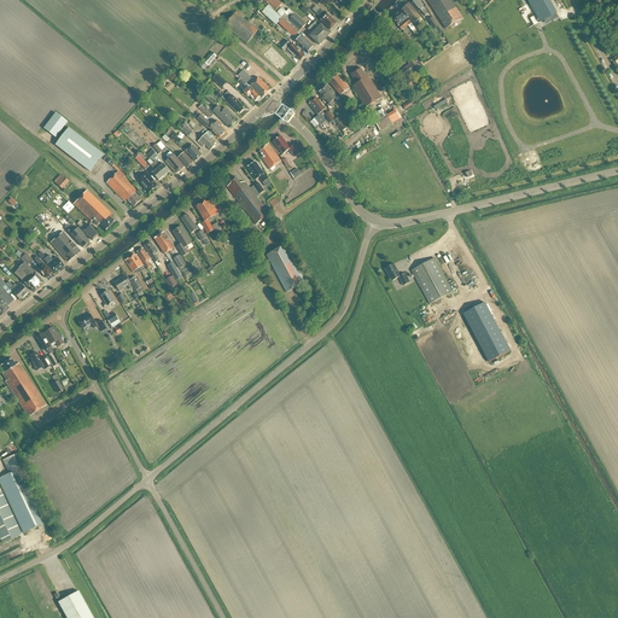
[(262,0),(277,12),(285,3),(281,0),(262,0)]
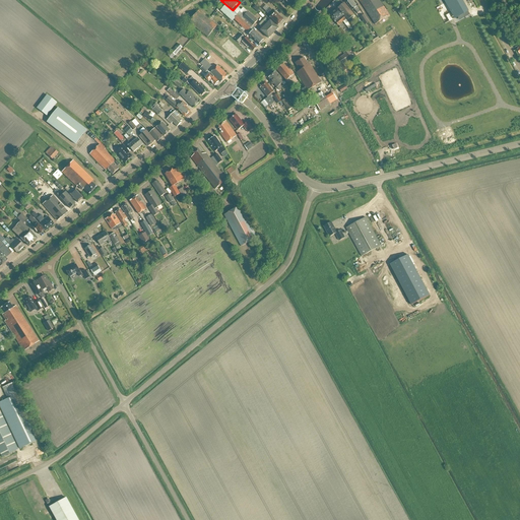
[(358,14),(361,12),(356,7),(359,6),(352,0),(348,0),(345,2),(352,11),(354,9),(358,14)]
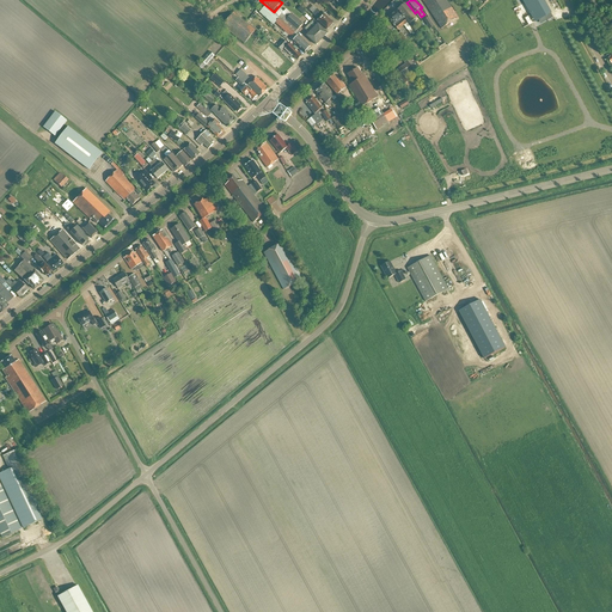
[(423,0),(422,1),(441,30),(458,18),(446,0),(423,0)]
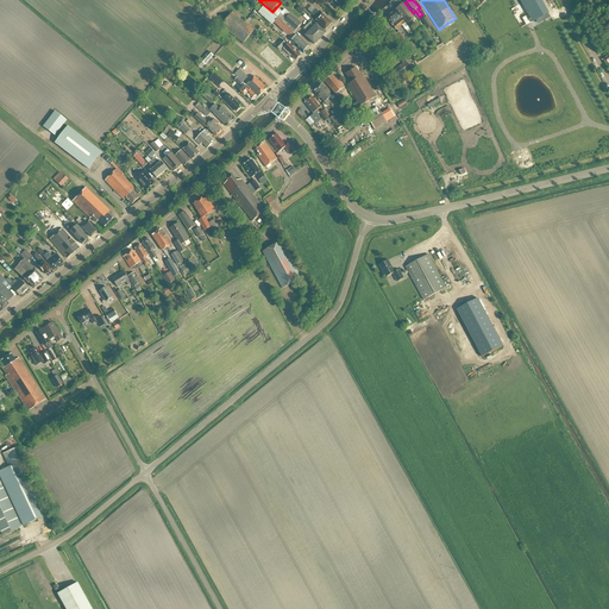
[(540,0),(522,0),(535,18),(547,10),(540,0)]
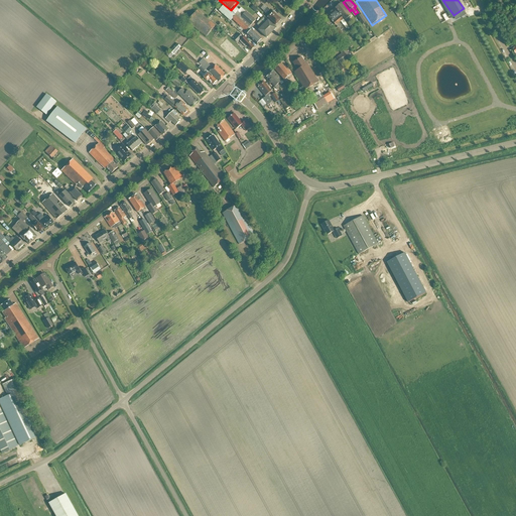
[(249,28),(231,12),(230,11),(231,10),(225,5),(224,5),(222,3),(217,8),(231,21),(232,20),(246,32),(249,28)]
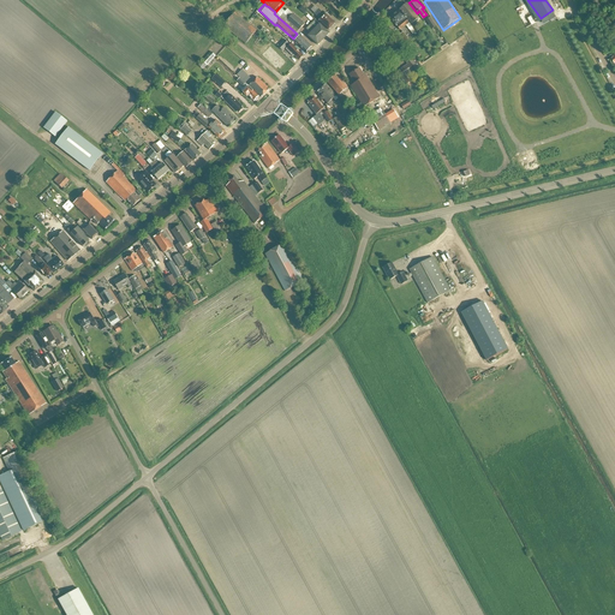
[(412,24),(419,18),(408,6),(406,9),(405,6),(400,11),(412,24)]
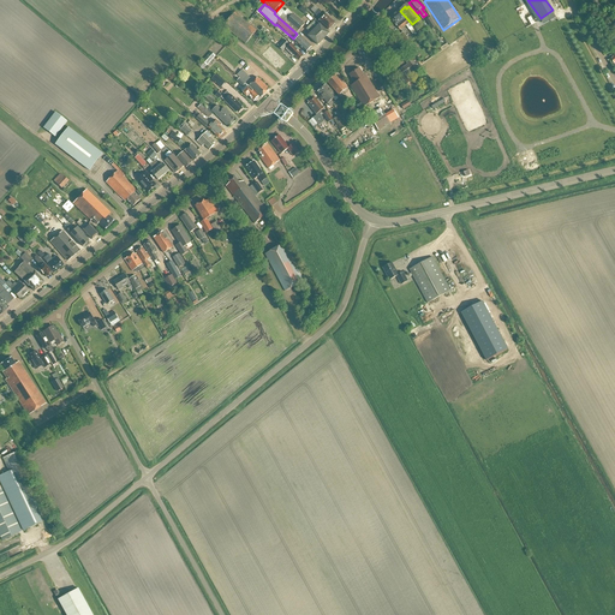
[(275,15),(297,34),(305,25),(293,15),(290,18),(280,9),(275,15)]
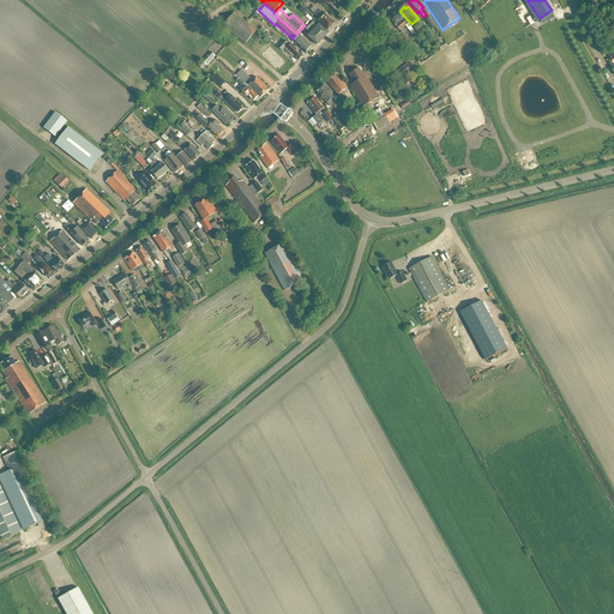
[(329,30),(335,24),(330,18),(326,13),(325,16),(319,10),(314,14),(320,19),(319,22),(329,30)]
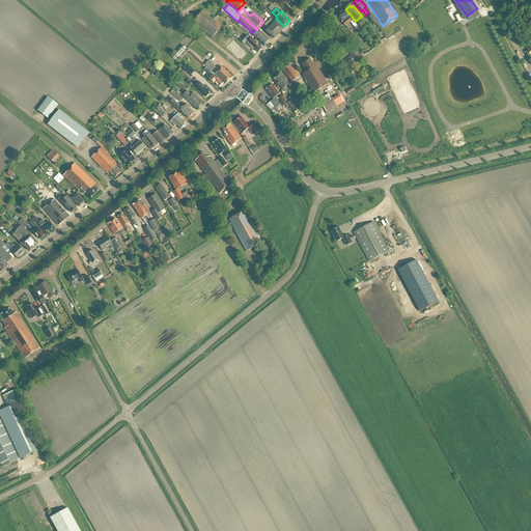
[(345,27),(353,21),(351,17),(345,9),(337,16),(345,27)]
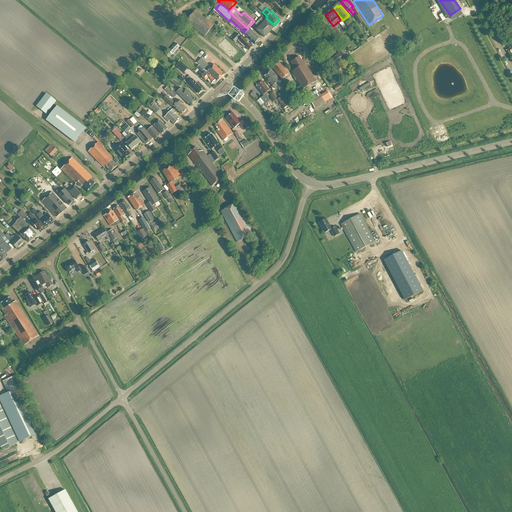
[(214,25),(196,10),(187,22),(205,37),(214,25)]
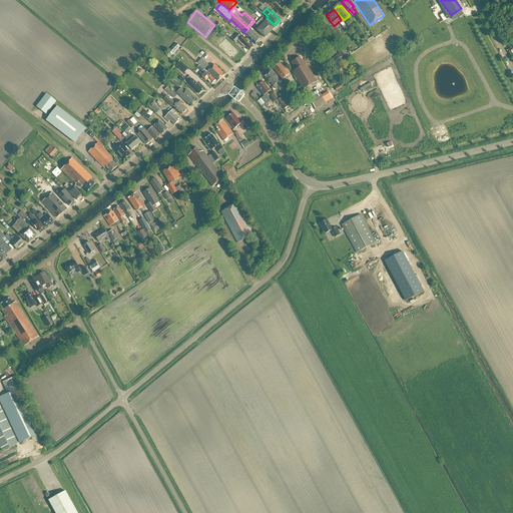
[(361,25),(364,22),(359,15),(356,17),(361,25)]
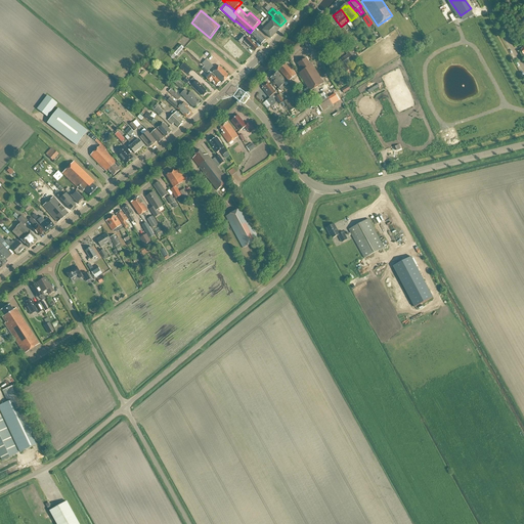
[(280,29),(268,17),(265,22),(261,25),(265,29),(262,32),(264,34),(265,33),(271,39),(280,29)]
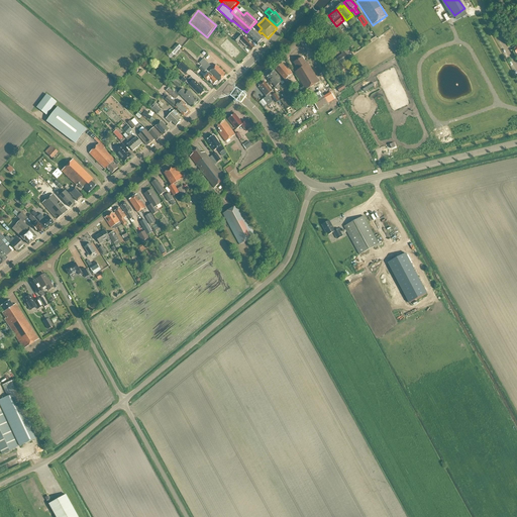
[(351,44),(339,27),(335,29),(347,47),(351,44)]
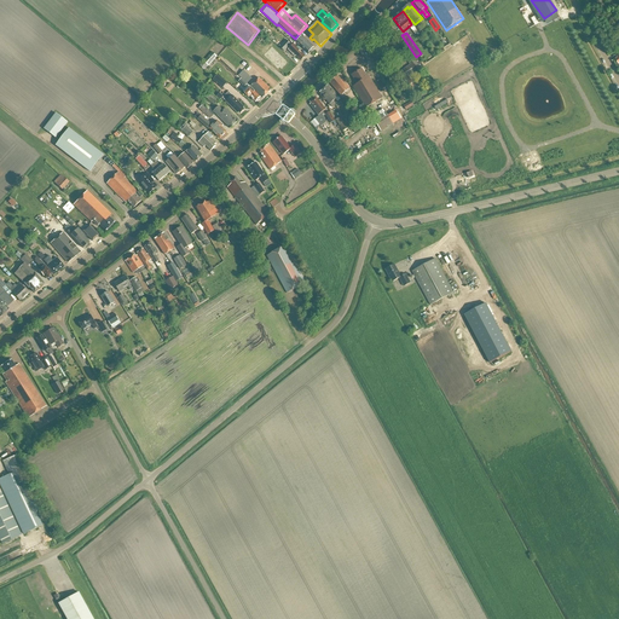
[(308,55),(314,48),(301,36),(296,42),(308,55)]
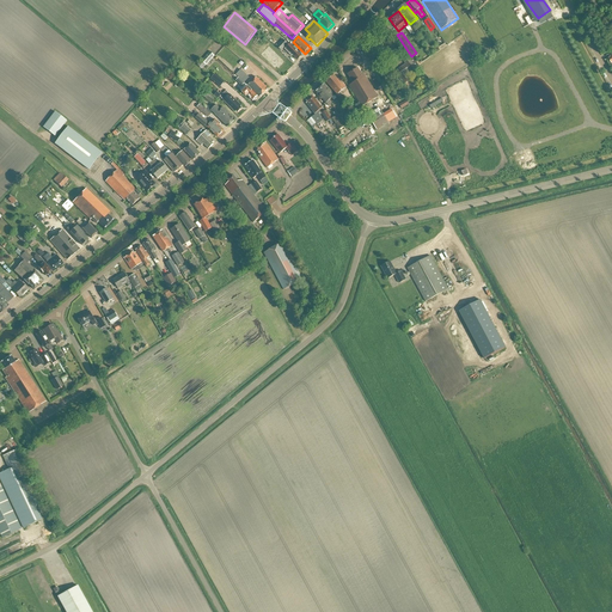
[(283,41),(276,48),(281,51),(288,44),(283,41)]
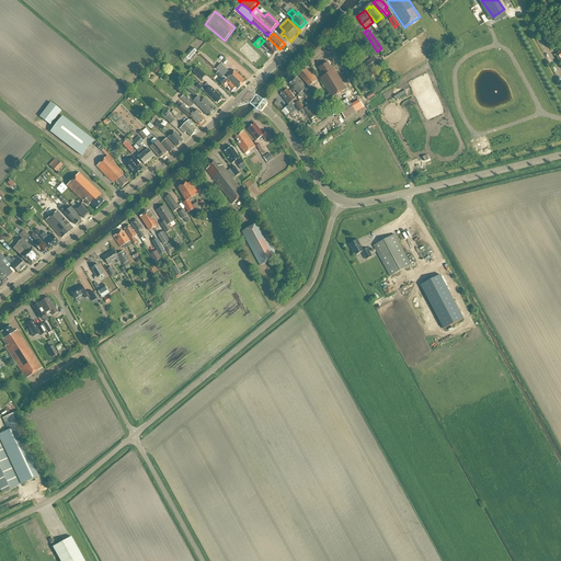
[(403,47),(410,43),(405,37),(400,42),(403,47)]
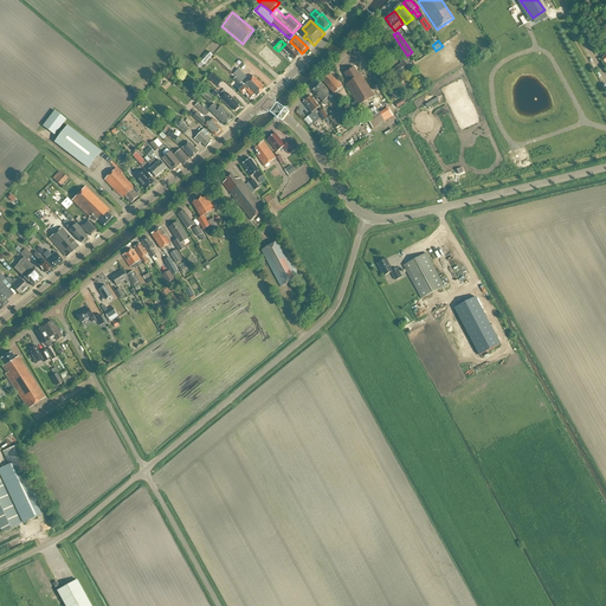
[(295,60),(300,56),(287,44),(282,50),(289,57),(290,56),(295,60)]
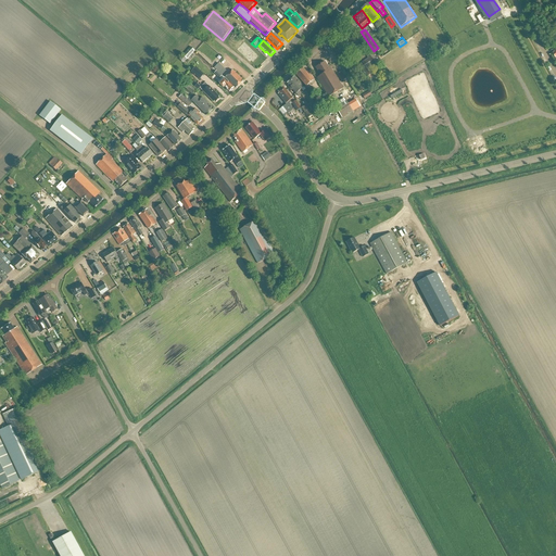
[(205,42),(199,49),(206,55),(213,49),(205,42)]
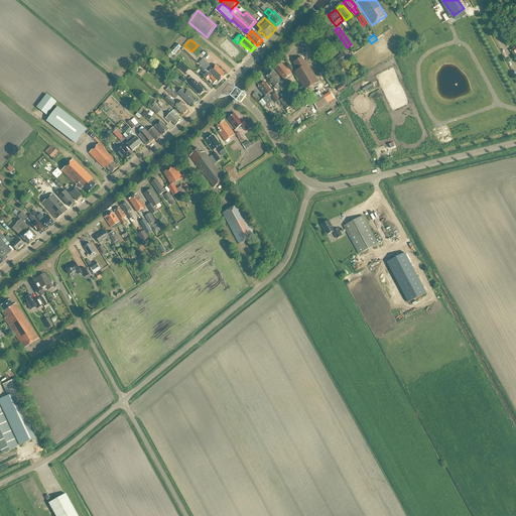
[(235,58),(241,53),(228,39),(221,46),(232,58),(234,57),(235,58)]
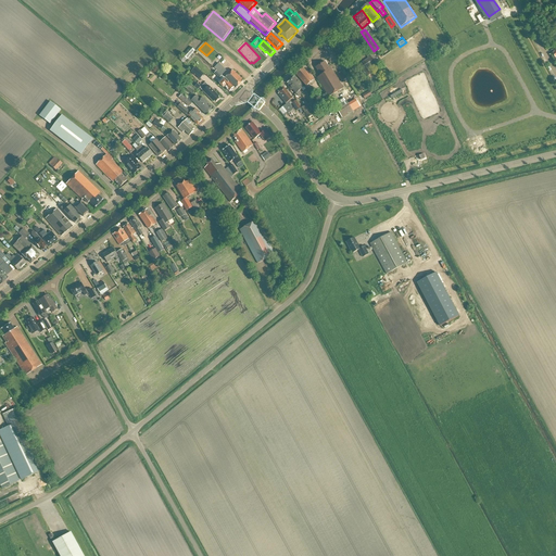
[(184,64),(194,51),(190,48),(179,60),(184,64)]
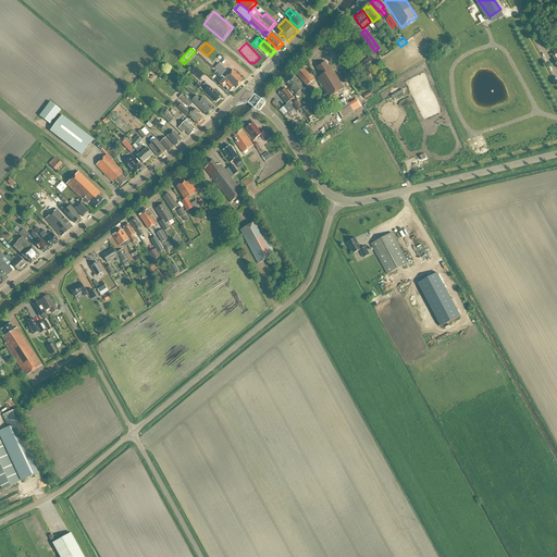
[(368,71),(374,66),(374,65),(381,61),(374,50),(371,52),(367,54),(370,59),(363,63),(363,64),(360,66),(368,77),(371,75),(368,71)]
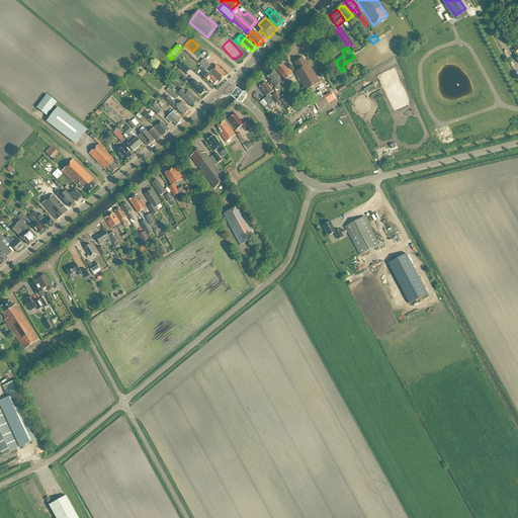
[(298,71),(295,73),(307,91),(320,83),(308,63),(307,64),(303,59),(294,64),(298,71)]
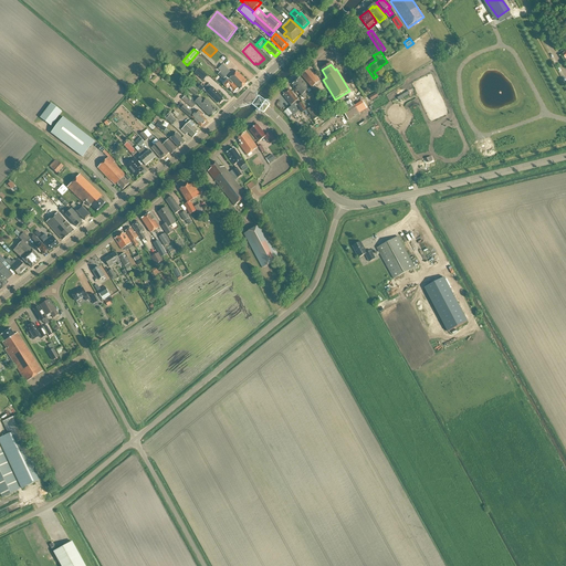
[(226,76),(230,72),(223,65),(222,65),(219,70),(226,76)]
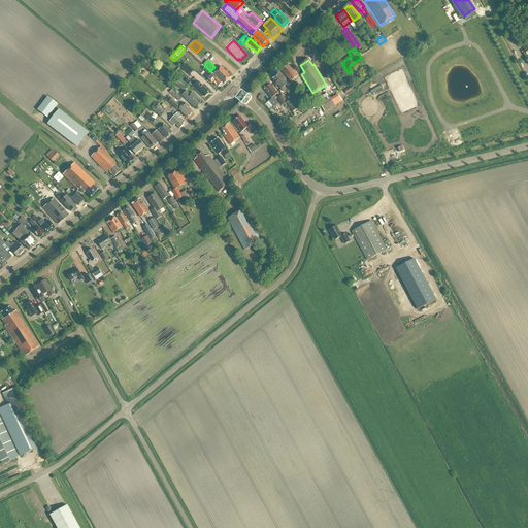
[(191,75),(195,70),(187,64),(183,68),(191,75)]
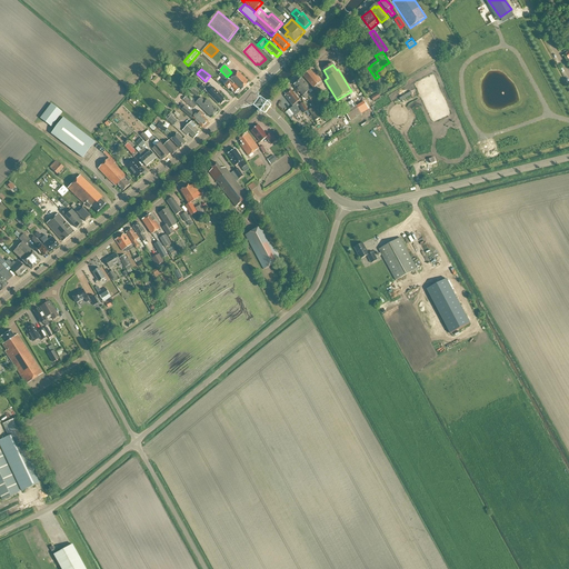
[(313,88),(321,81),(318,77),(317,78),(310,70),(303,77),(313,88)]
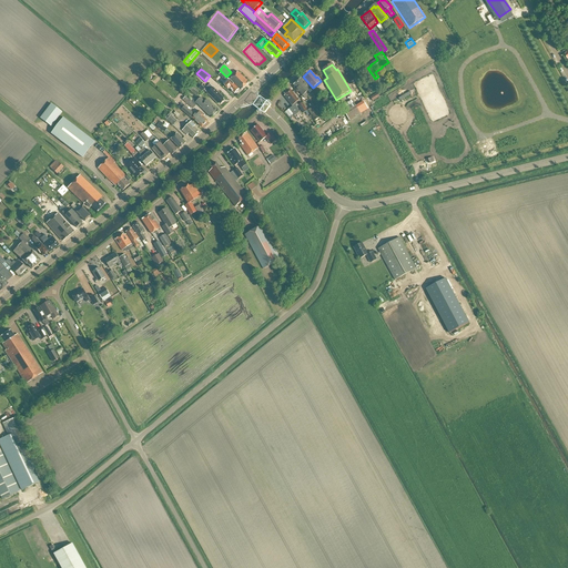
[(231,80),(241,91),(249,83),(239,72),(231,80)]
